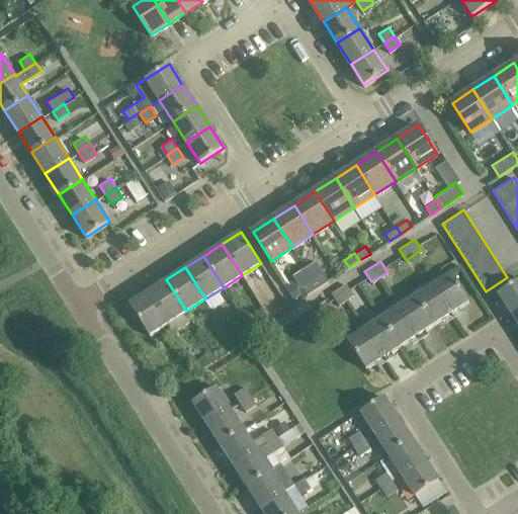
[(324,272),(314,279),(319,287),(329,280),(324,272)]
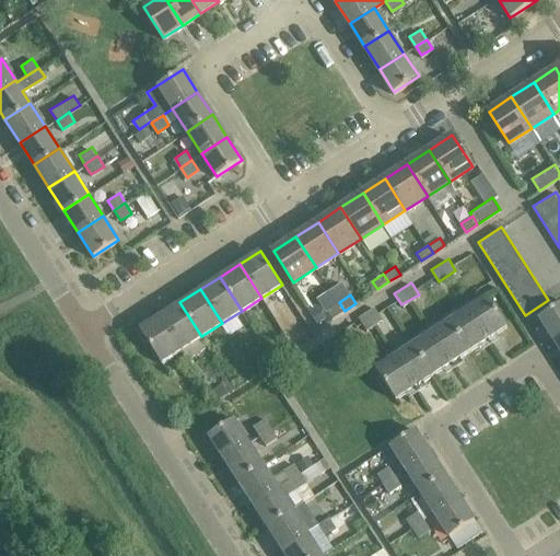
[(487,294),(468,307),(489,338),(508,326),(487,294)]
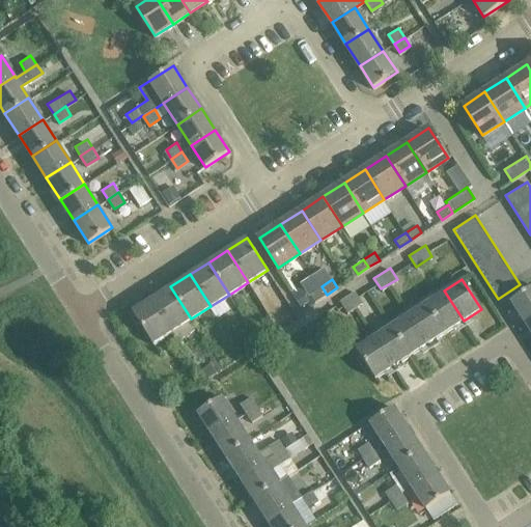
[(170,286),(151,299),(172,331),(191,319),(170,286)]
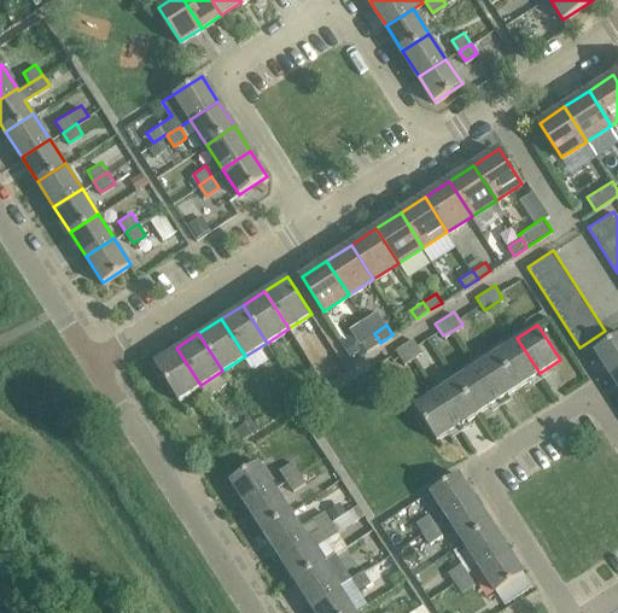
[(380,343),(374,333),(361,342),(367,351),(380,343)]
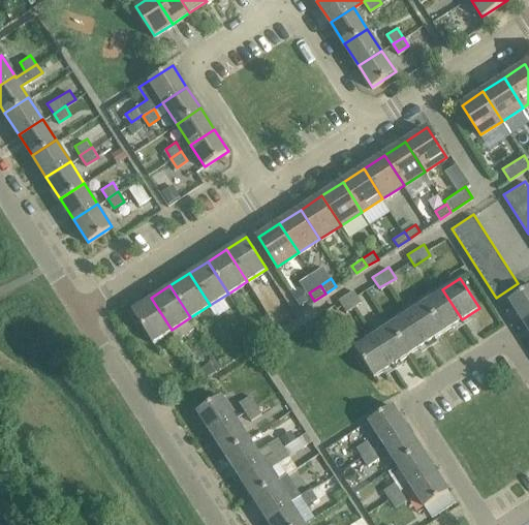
[(528,285),(509,299),(523,320),(528,316),(528,285)]
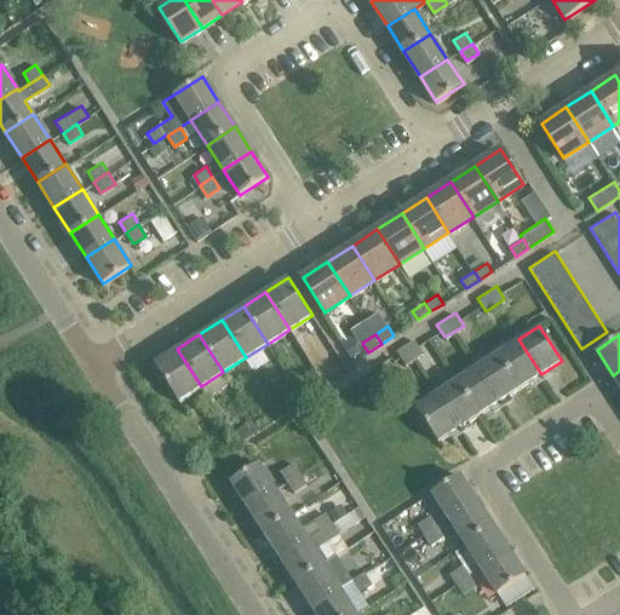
[(396,350),(403,363),(423,351),(414,339),(396,350)]
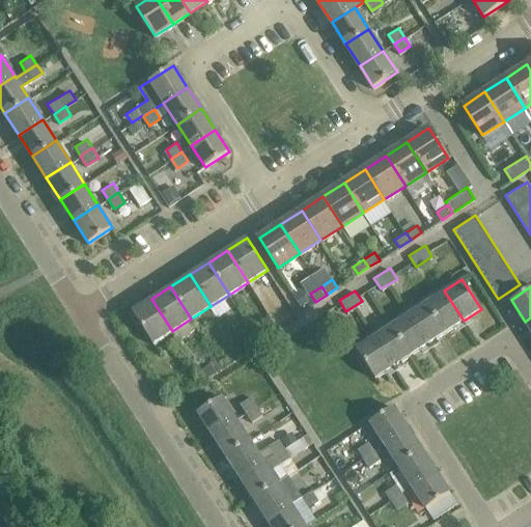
[(444,290),(426,302),(446,332),(464,321),(444,290)]
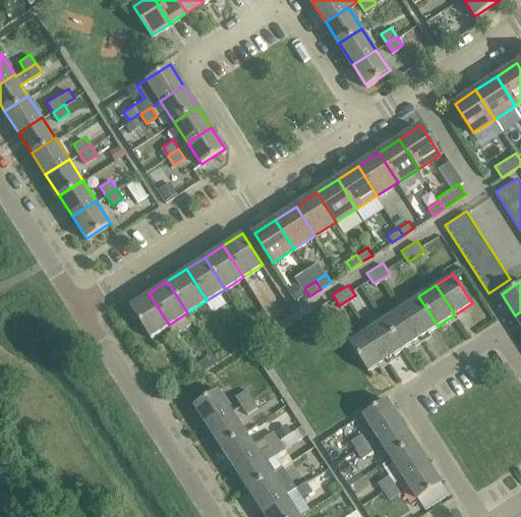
[(169,325),(149,293),(129,305),(150,337),(169,325)]
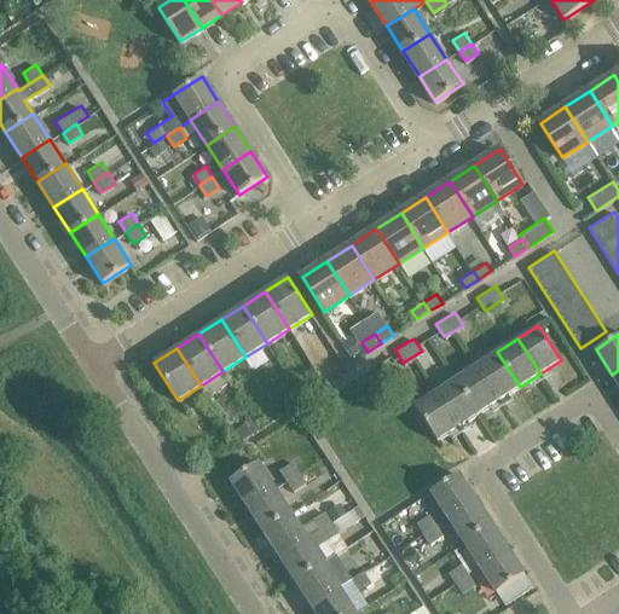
[(497,352),(476,365),(499,400),(520,387),(497,352)]
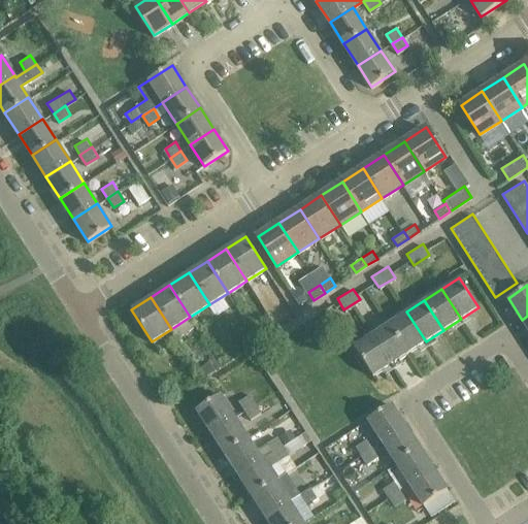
[(406,312),(389,323),(407,353),(426,341),(406,312)]
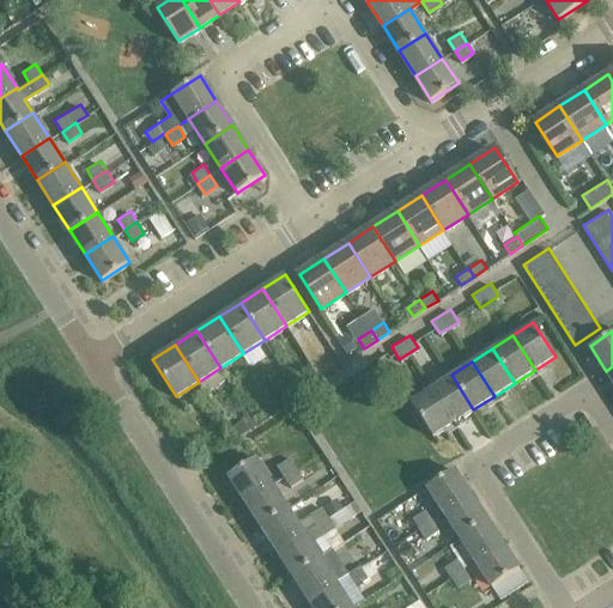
[(451,375),(431,388),(453,421),(473,409),(451,375)]
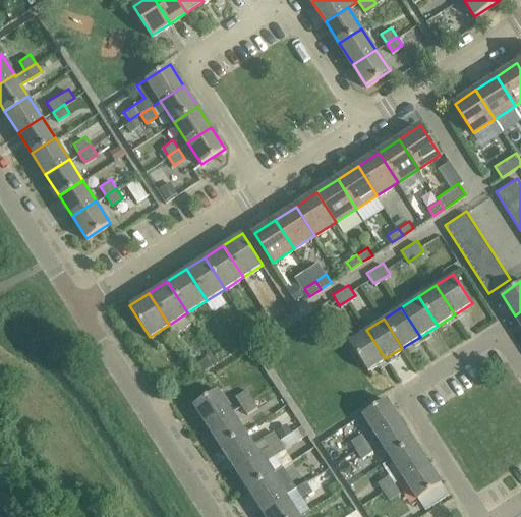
[(366,330),(349,341),(367,369),(385,358),(366,330)]
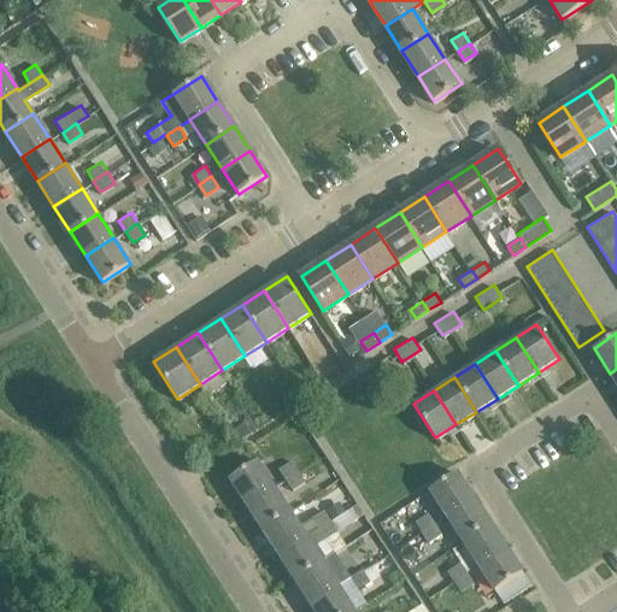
[(229,477),(246,504),(274,486),(257,459),(229,477)]
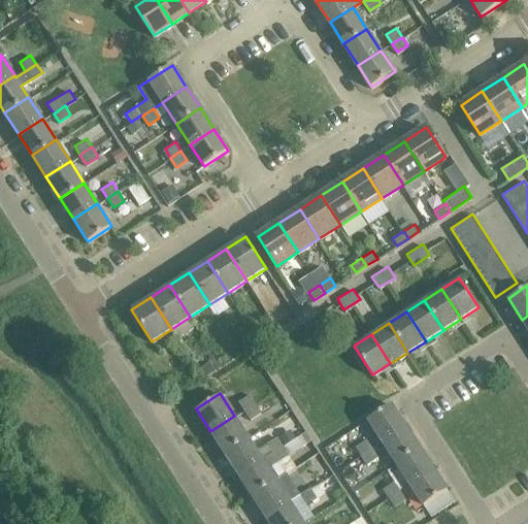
[(238,400),(244,408),(255,402),(249,393),(238,400)]
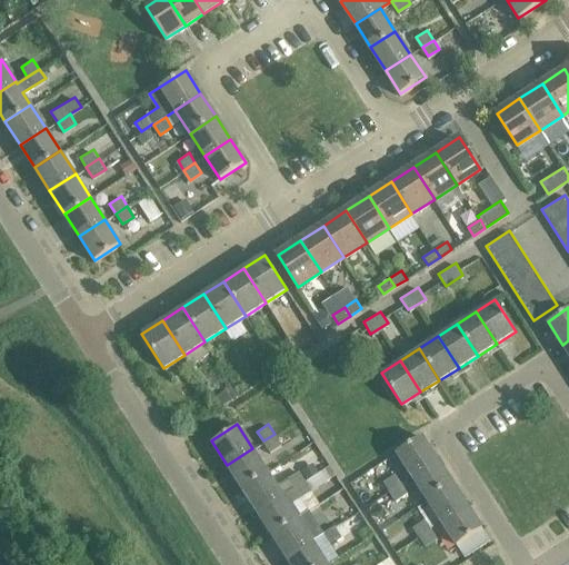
[(275,434),(263,440),(270,450),(281,444),(275,434)]
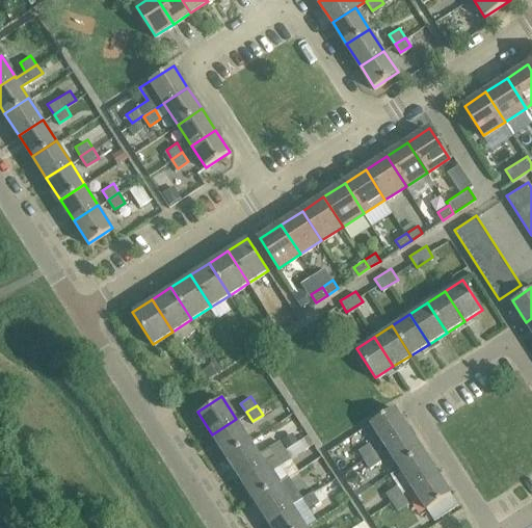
[(370,423),(384,445),(409,429),(395,406),(370,423)]
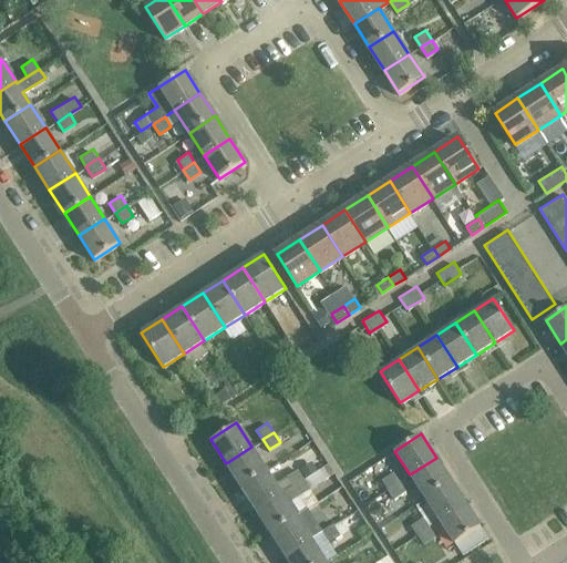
[(226,463),(240,485),(266,469),(251,447),(226,463)]
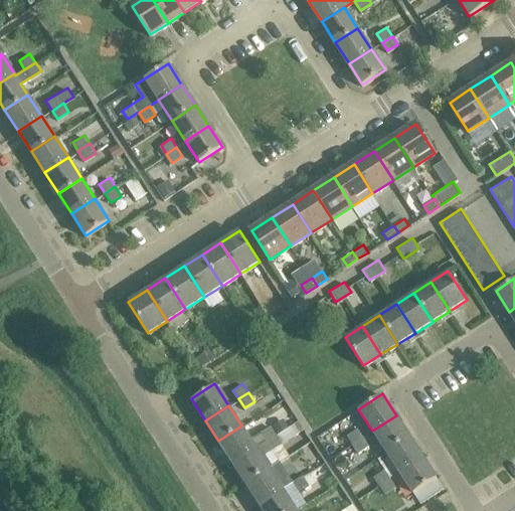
[(372,431),(385,451),(409,436),(396,415),(372,431)]
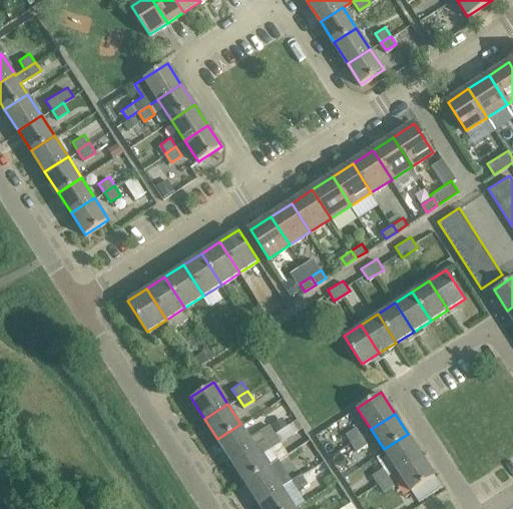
[(217,439),(230,460),(275,431),(270,423),(248,437),(240,424),(217,439)]
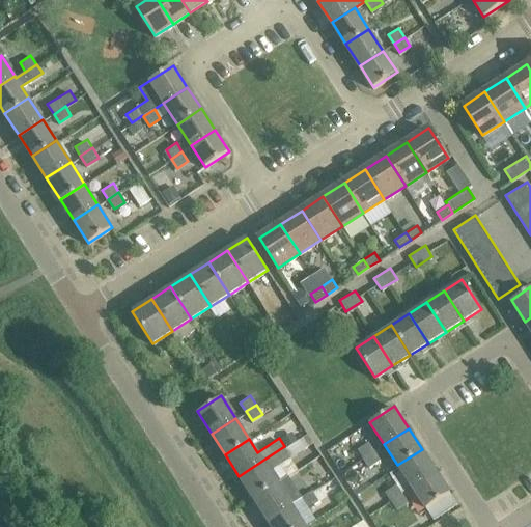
[(239,476),(253,498),(277,481),(270,470),(301,450),(295,441),(285,447),(284,446),(239,476)]
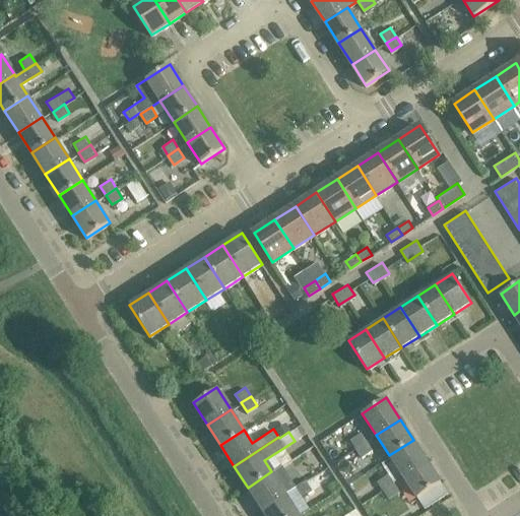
[(350,439),(356,448),(368,441),(362,432),(350,439)]
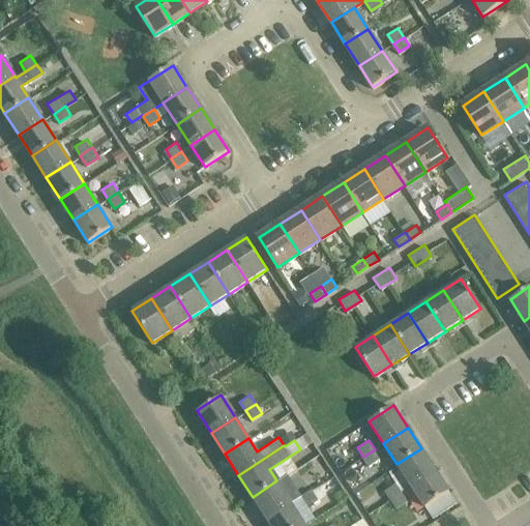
[(396,464),(411,485),(435,469),(421,448),(396,464)]
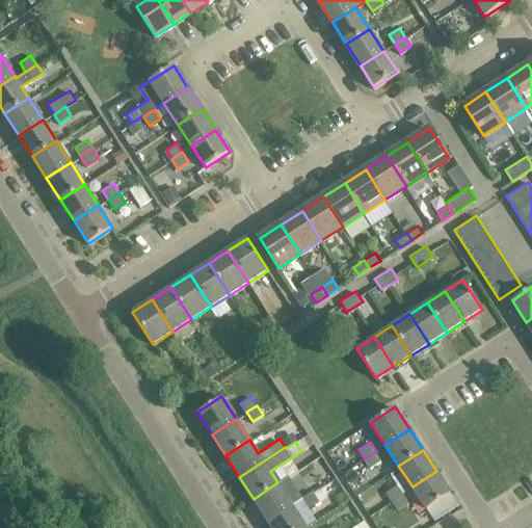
[(376,451),(365,458),(370,467),(381,459),(376,451)]
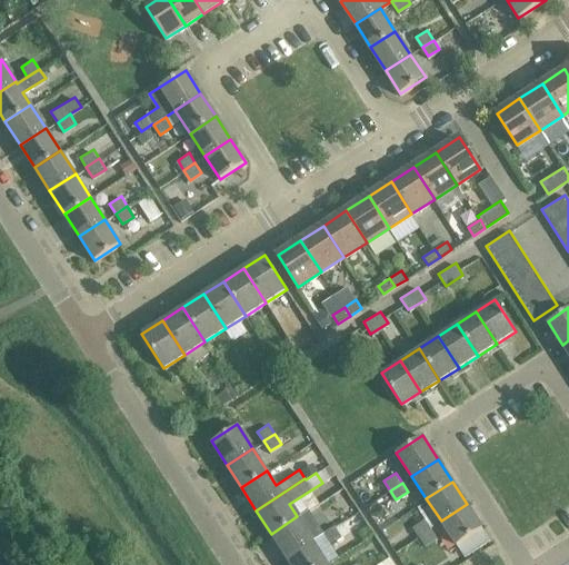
[(467,504),(441,521),(465,556),(490,539),(467,504)]
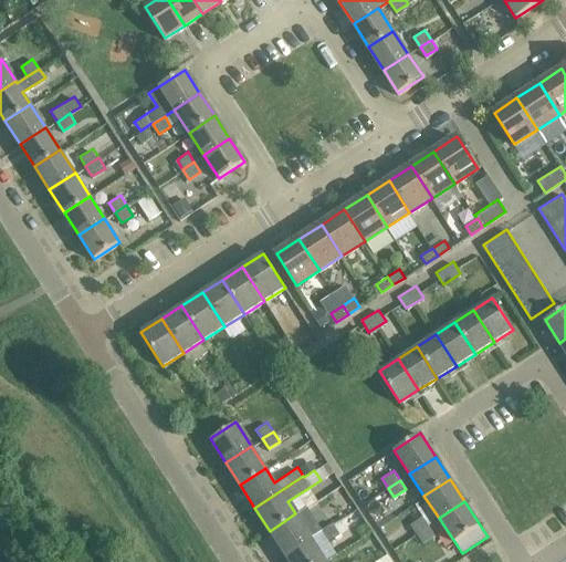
[(270,531),(284,553),(310,537),(332,522),(325,512),(314,519),(306,507),(295,513),(270,531)]
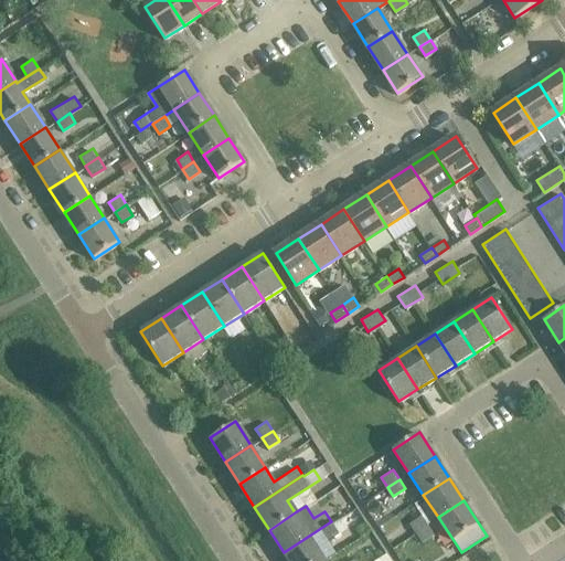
[(409,522),(416,531),(427,525),(420,515),(409,522)]
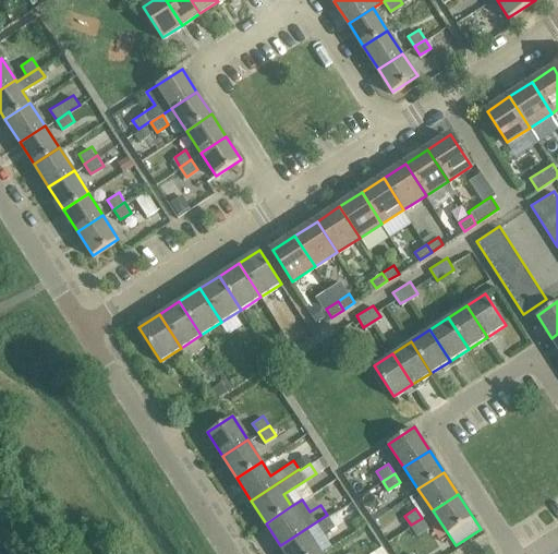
[(422,518),(411,525),(416,536),(427,528),(422,518)]
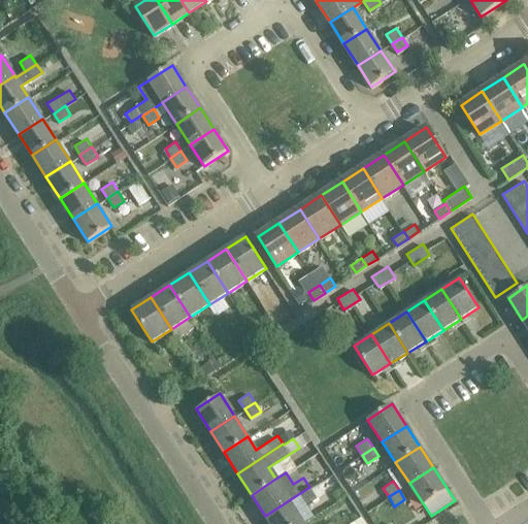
[(265,516),(270,523),(298,523),(302,521),(289,500),(265,516)]
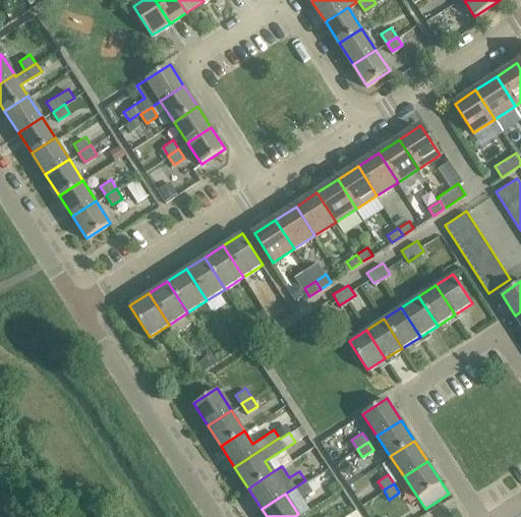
[(342,516),(362,516),(356,508),(342,516)]
